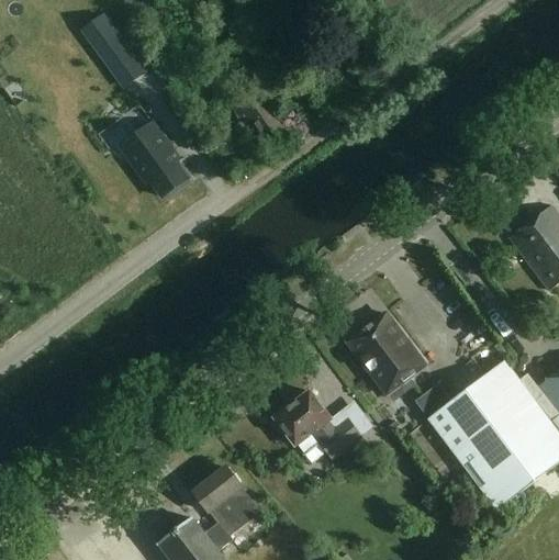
[(111,29),(93,41),(125,85),(143,71),(111,29)]
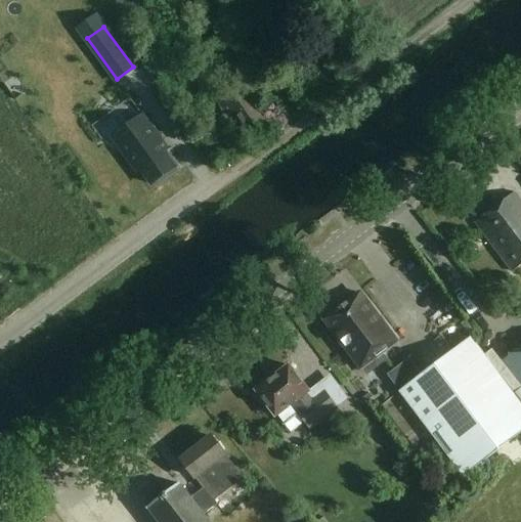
[(256,98),(241,77),(213,96),(217,102),(210,107),(215,116),(218,114),(223,122),(229,117),(241,133),(250,127),(252,130),(266,120),(253,101),(256,98)]
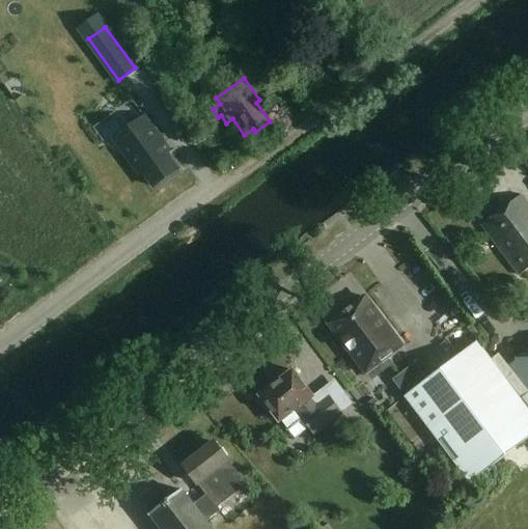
[(150,136),(134,148),(147,166),(150,163),(162,178),(186,161),(174,145),(177,143),(151,109),(138,119),(150,136)]
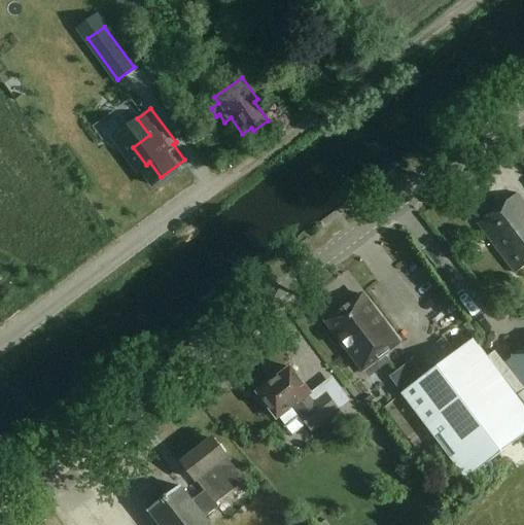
[(523,261),(523,202),(516,191),(476,222),(513,271),(523,261)]
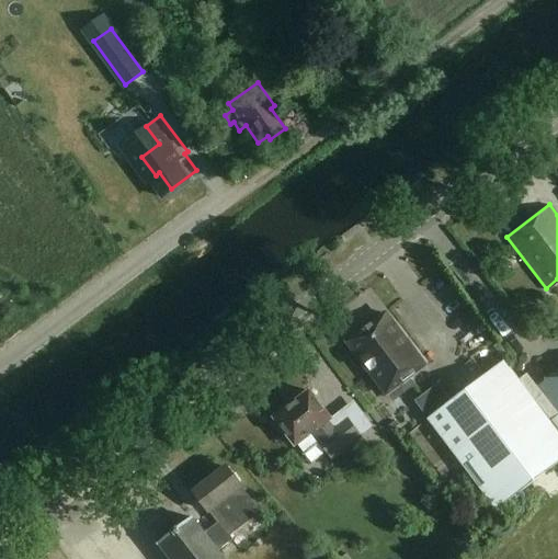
[(422,364),(383,311),(345,340),(384,391),(422,364)]
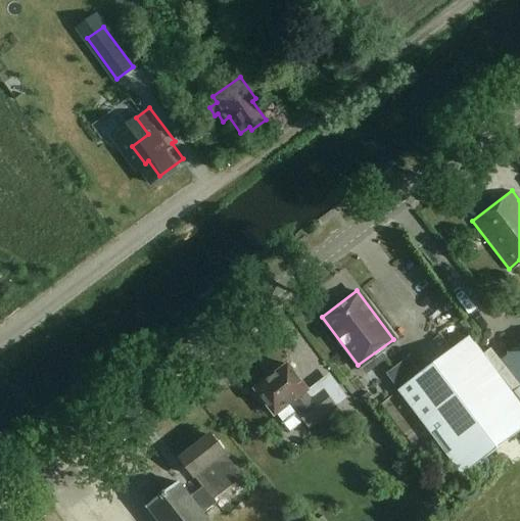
[(397,389),(460,474),(519,429),(519,404),(469,335),(419,373),(407,357),(384,373),(397,389)]
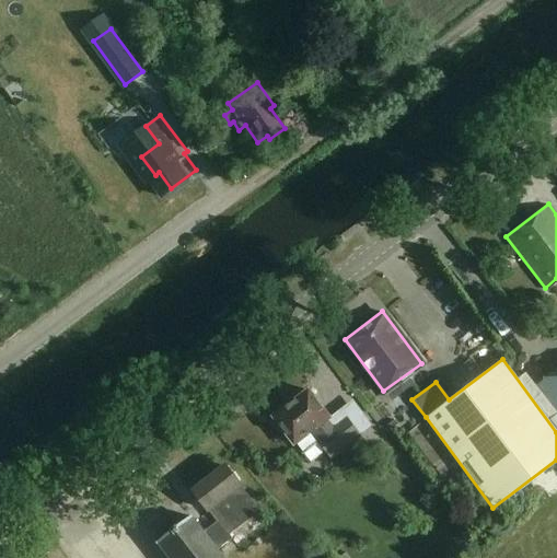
[(556,365),(535,383),(556,411),(556,365)]
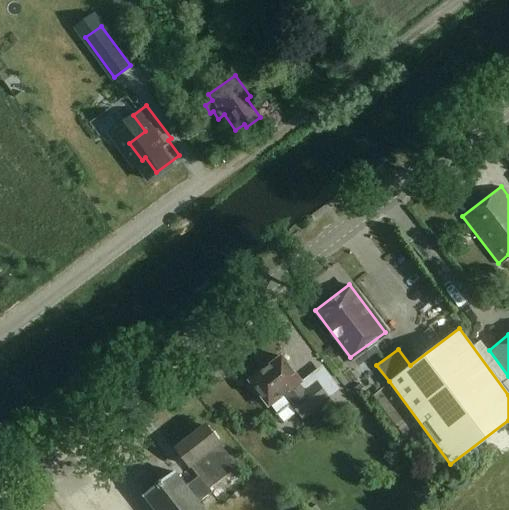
[(300,380),(280,354),(248,379),(267,404),(283,392),(301,415),(326,396),(314,380),(302,389),(297,382),(300,380)]
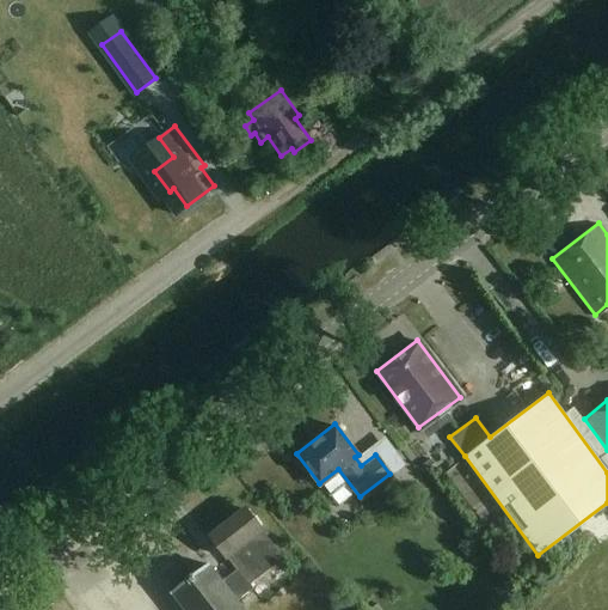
[(234,568),(228,573),(243,592),(251,586),(247,583),(282,556),(243,507),(208,535),(234,568)]
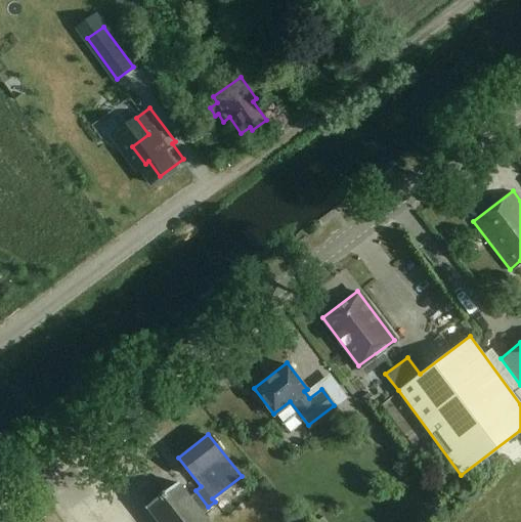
[(210,521),(202,512),(208,507),(196,490),(189,495),(177,480),(144,506),(156,521),(210,521)]
